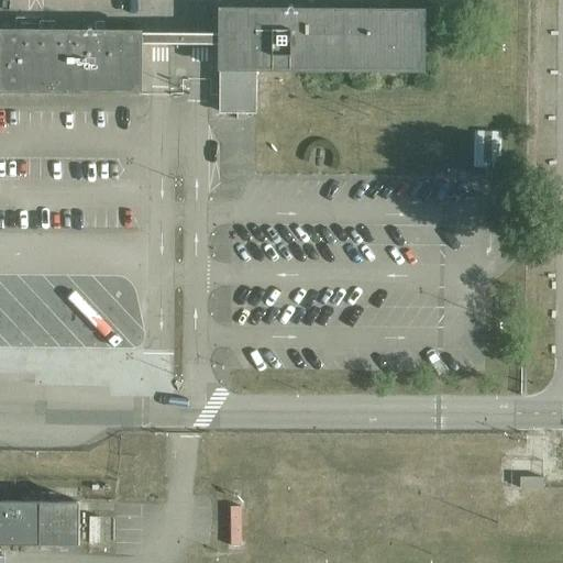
[(423,70),(423,10),(220,8),(219,69),(221,69),(221,112),(238,112),(238,119),(246,119),(246,112),(255,112),(255,69),(423,70)]
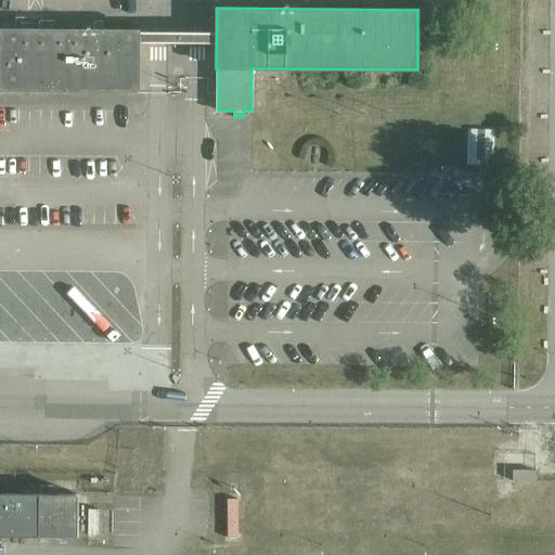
[(0,89),(139,90),(139,30),(0,29),(0,89)]
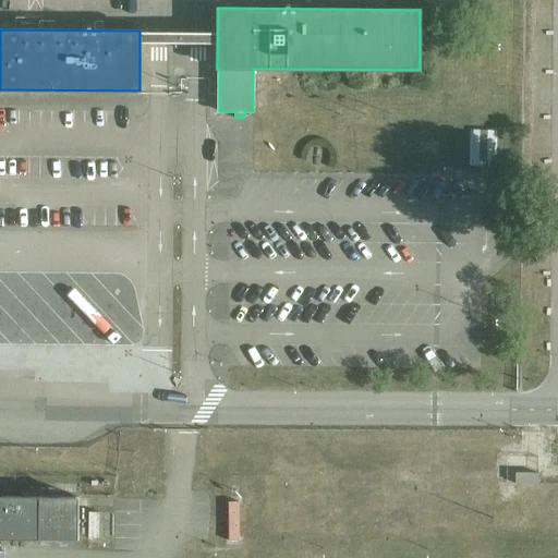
[(496,167),(497,131),(470,130),(469,166),(496,167)]
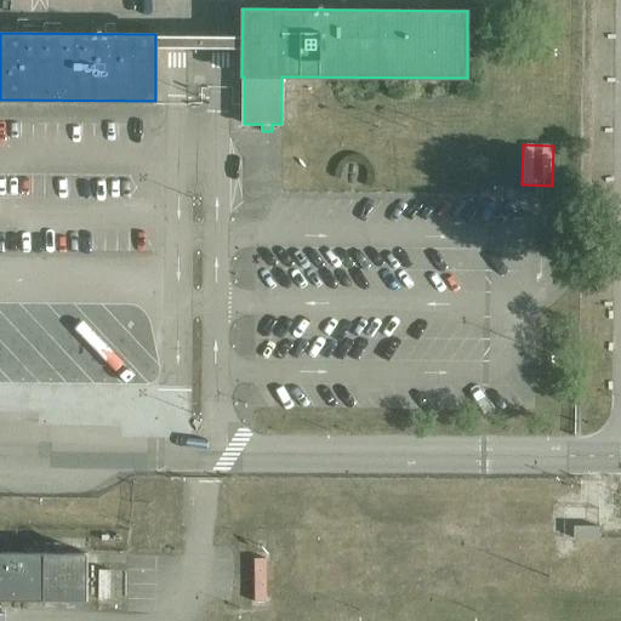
[(599,539),(599,527),(574,525),(574,537),(599,539)]
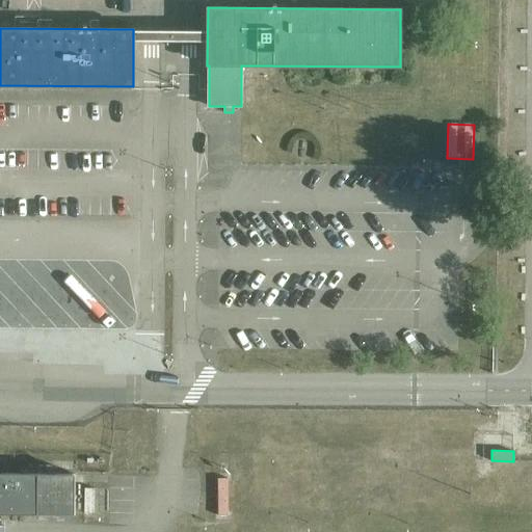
[(75,514),(75,475),(40,475),(40,473),(0,472),(0,473),(0,515),(38,516),(38,513),(75,514)]
